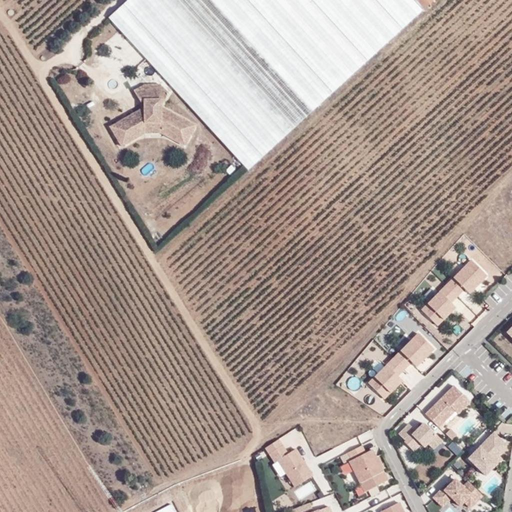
[(128,0),(109,18),(204,122),(248,170),(370,58),(423,10),(414,0),(128,0)]
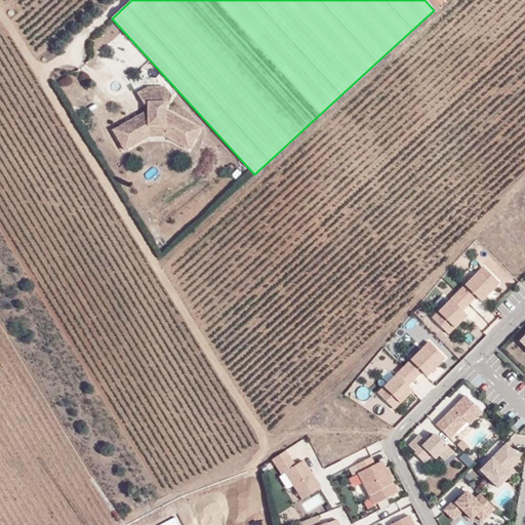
[(425,0),(434,10),(444,0),(425,0)]
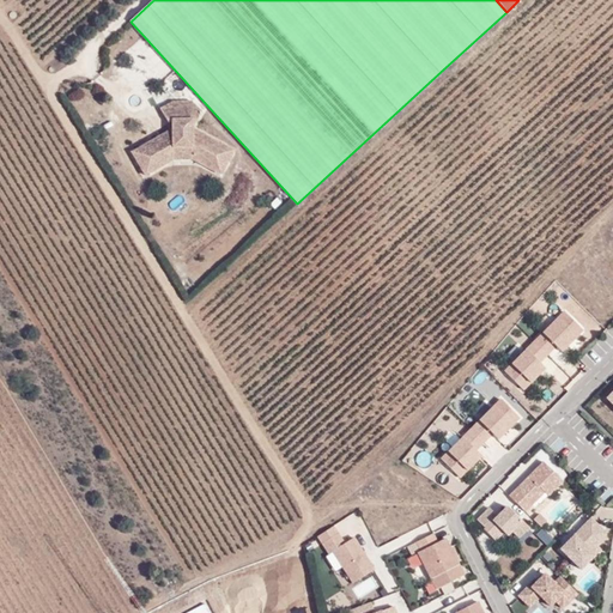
[(173,122),(174,132),(132,153),(146,178),(173,164),(192,164),(219,176),(234,152),(193,131),(193,121),(173,122)]
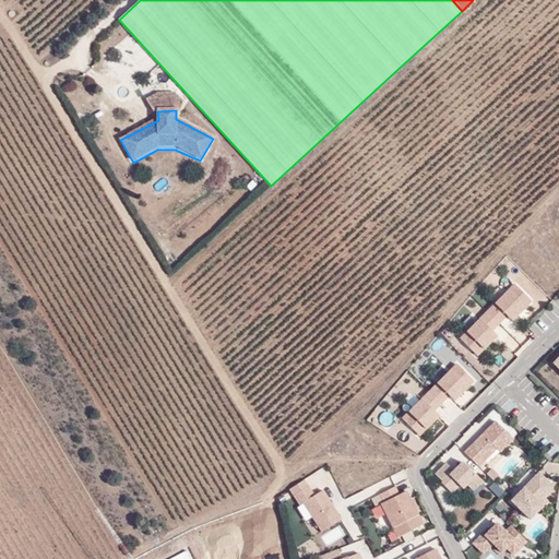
[(514,283),(507,288),(525,306),(531,301),(514,283)]
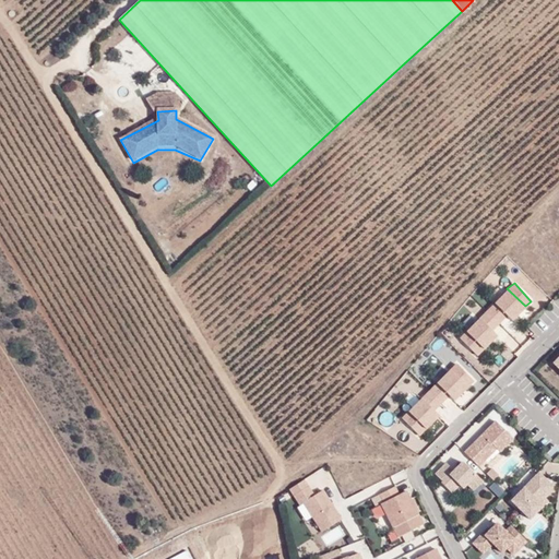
[(495,302),(508,317),(511,319),(525,306),(507,288),(506,287),(492,300),(495,302)]
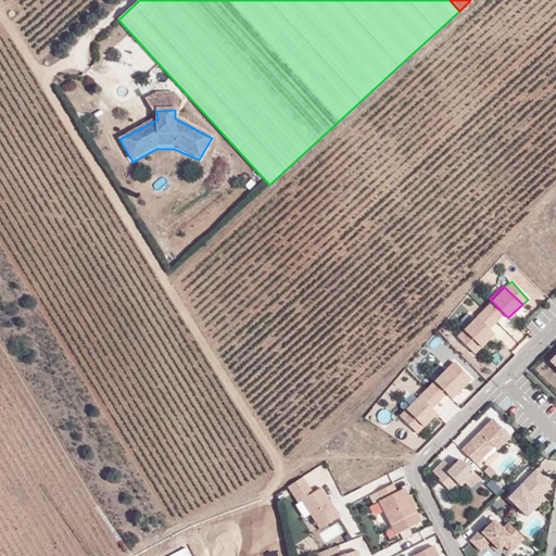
[(492,301),(477,316),(491,330),(505,315),(492,301)]
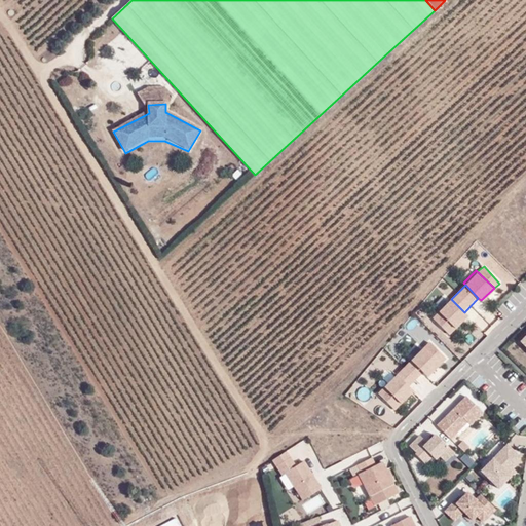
[(437,311),(455,327),(466,315),(464,312),(451,299),(450,297),(437,311)]
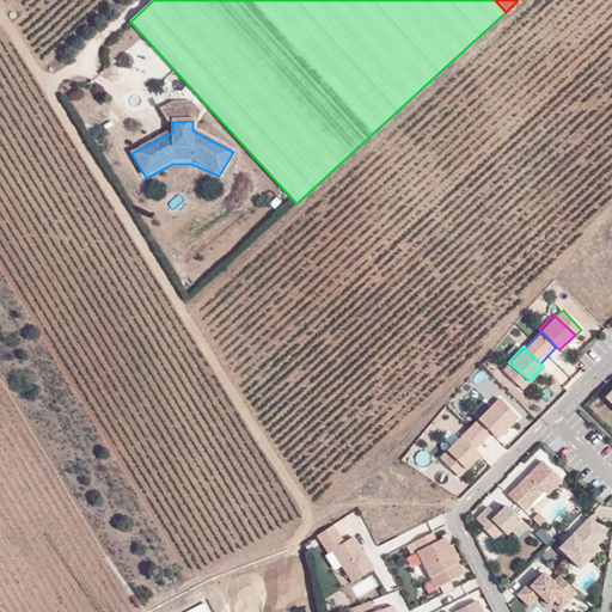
[(530,380),(508,362),(501,369),(521,389),(530,380)]
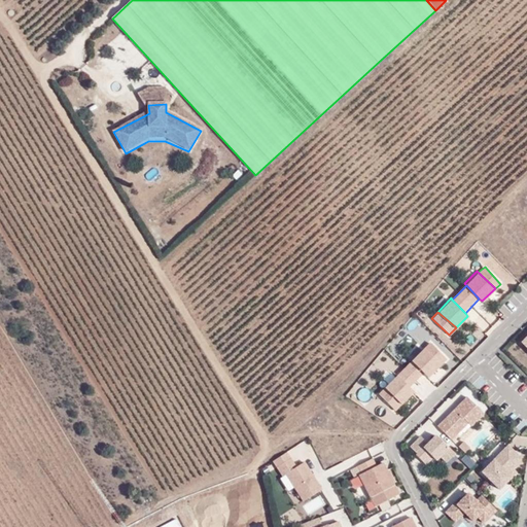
[(473,321),(486,331),(491,325),(480,315),(473,321)]
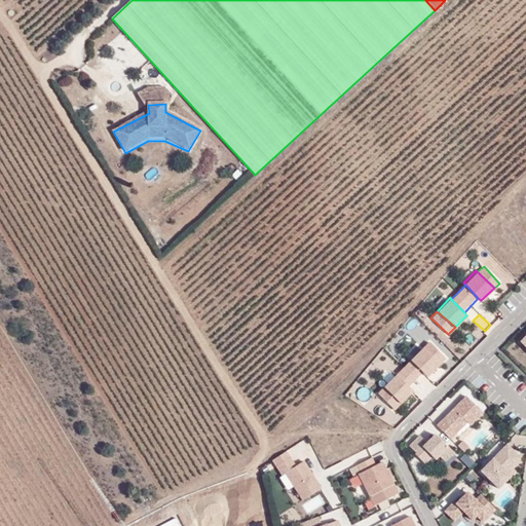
[(430,341),(422,347),(440,363),(445,358),(430,341)]
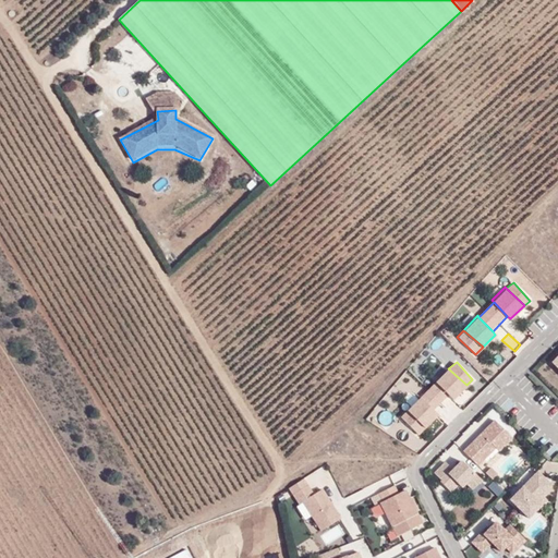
[(436,381),(448,395),(451,398),(466,385),(448,368),(447,367),(434,379),(436,381)]
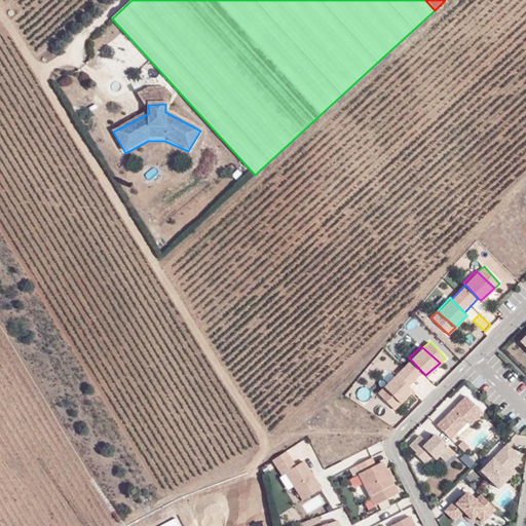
[(422,372),(411,360),(400,371),(411,383),(422,372)]
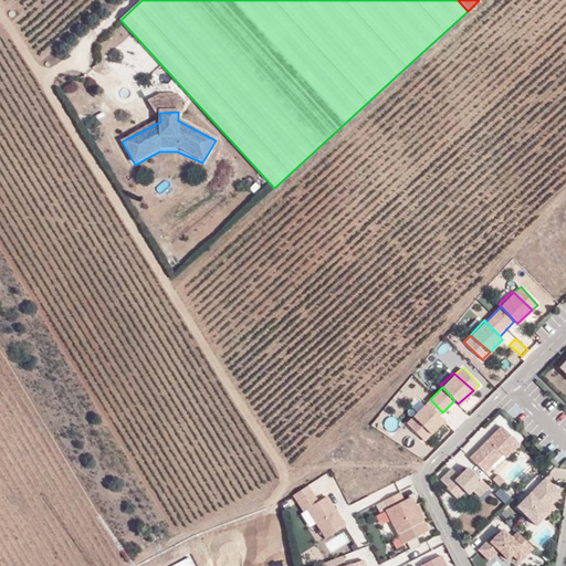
[(410,412),(412,416),(431,435),(444,419),(426,400),(410,412)]
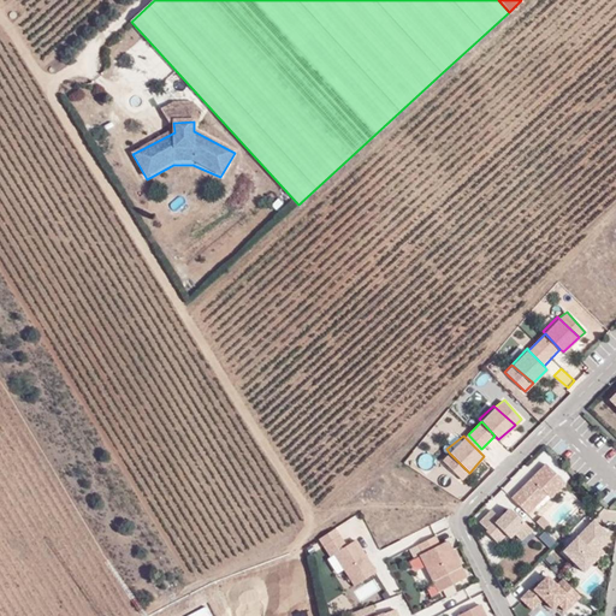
[(449,452),(442,460),(463,480),(469,473),(449,452)]
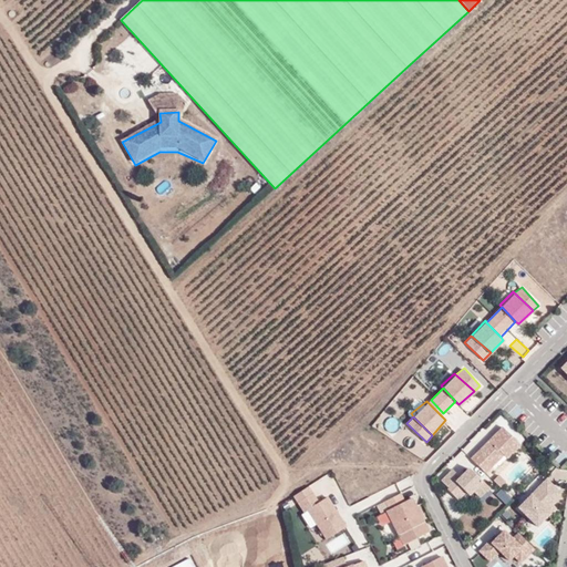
[(502,425),(471,456),(486,473),(503,454),(506,457),(521,444),(502,425)]
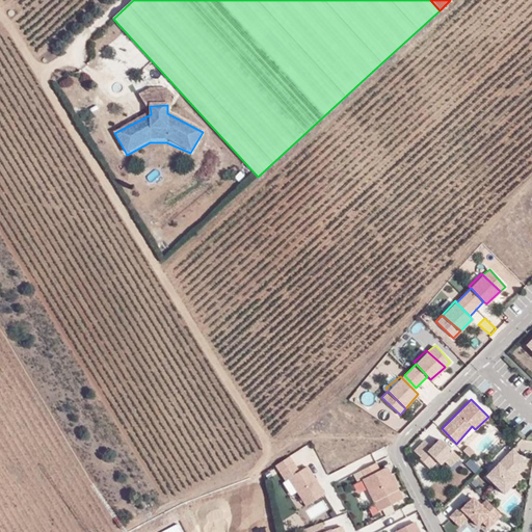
[(442,427),(455,410),(450,406),(436,423),(442,427)]
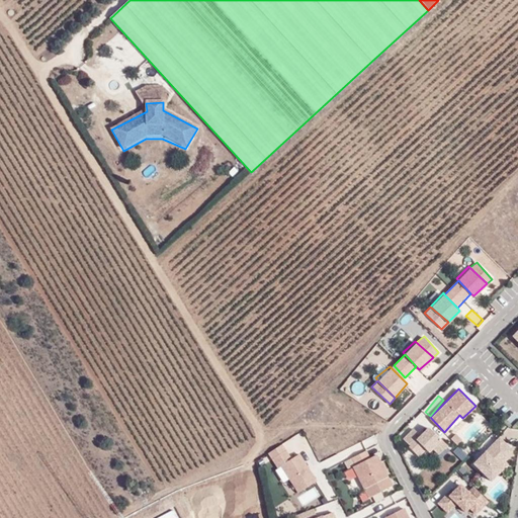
[(440,438),(427,426),(419,434),(415,437),(426,449),(428,450),(431,447),(440,438)]
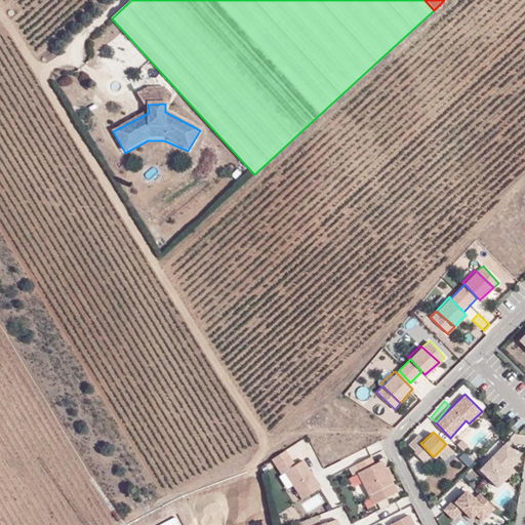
[(420,443),(425,440),(417,434),(408,444),(414,451),(415,454),(422,461),(432,455),(420,443)]
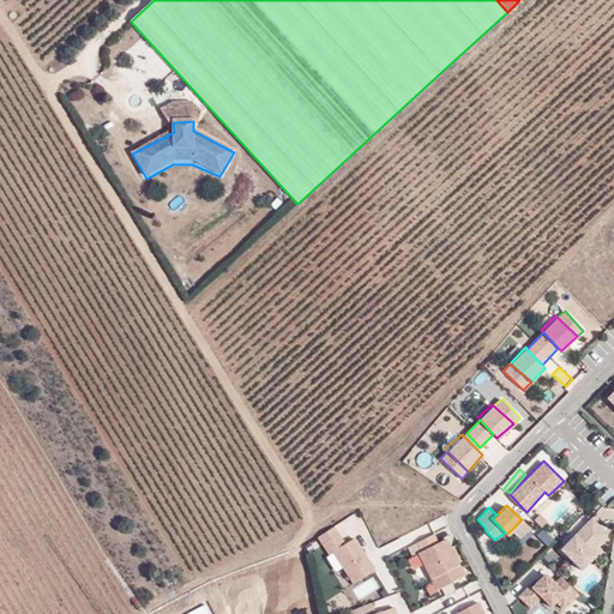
[(548,521),(540,513),(534,518),(542,527),(548,521)]
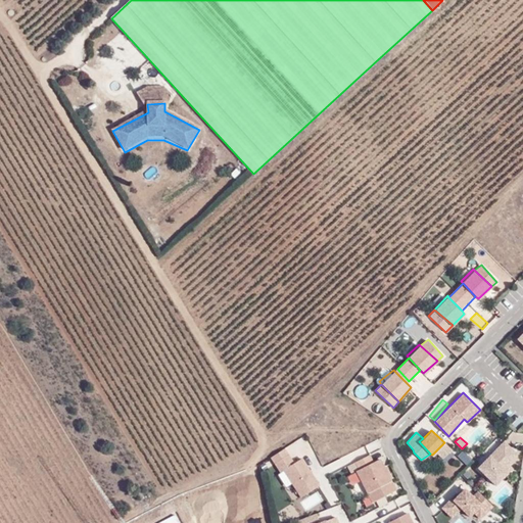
[(504,440),(489,455),(506,469),(516,460),(517,453),(504,440)]
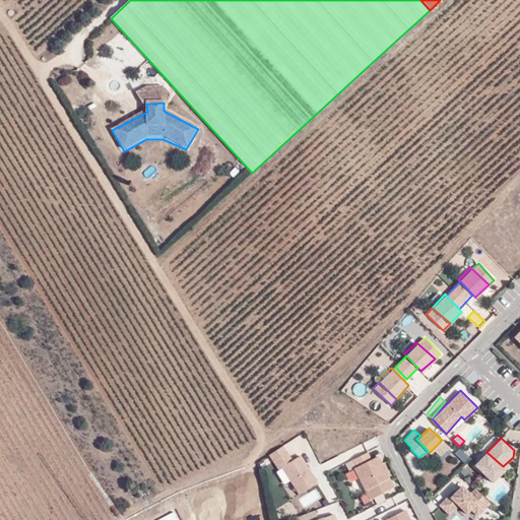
[(442,440),(433,449),(440,454),(449,446),(442,440)]
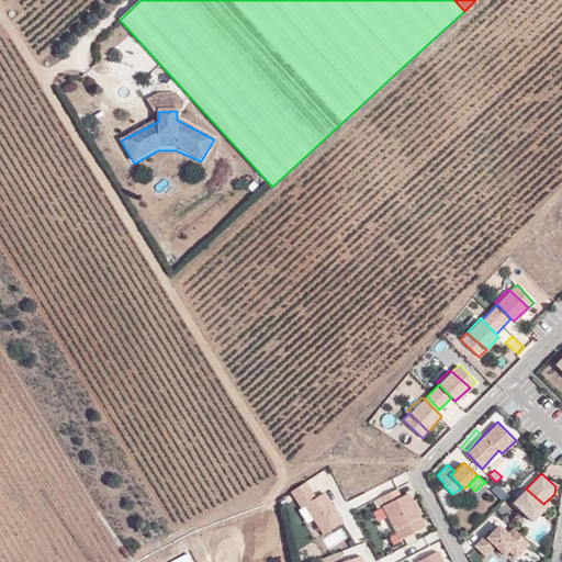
[(490,491),(501,497),(505,490),(494,483),(490,491)]
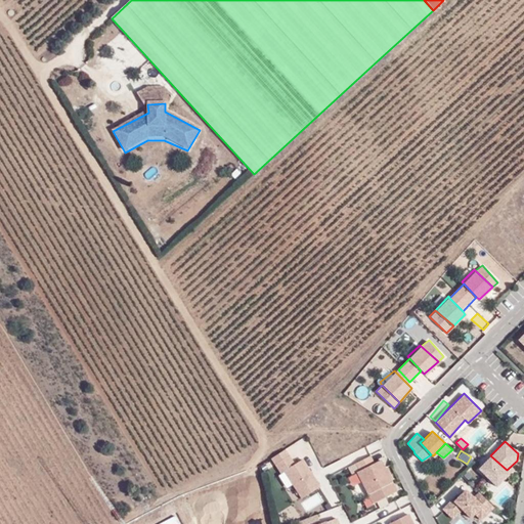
[(273,462),(280,472),(284,470),(294,463),(288,452),(273,462)]
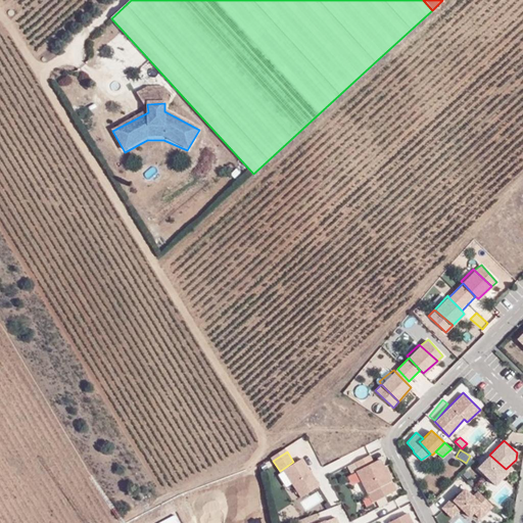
[(489,455),(488,454),(476,466),(495,483),(508,471),(506,469),(489,455)]
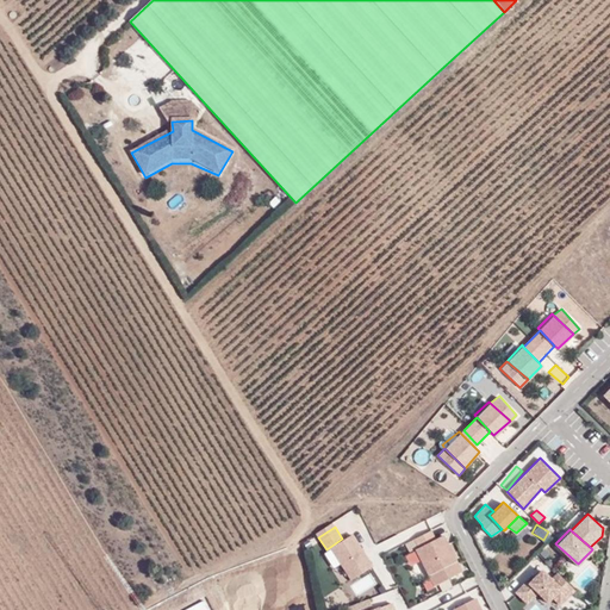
[(431,530),(405,545),(409,552),(415,548),(435,539),(431,530)]
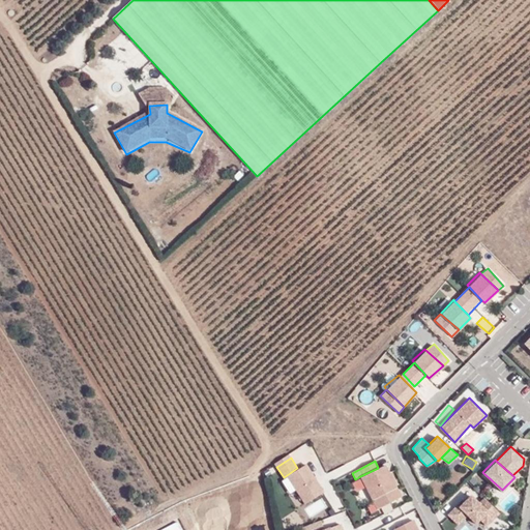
[(297,468),(287,475),(303,504),(323,491),(305,464),(297,468)]
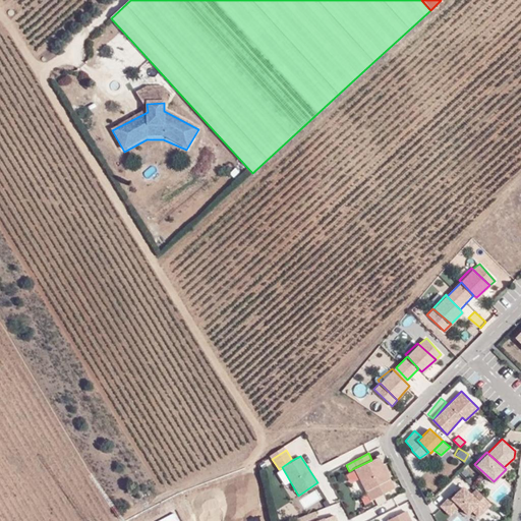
[(371,460),(354,468),(369,500),(394,486),(379,457),(371,460)]
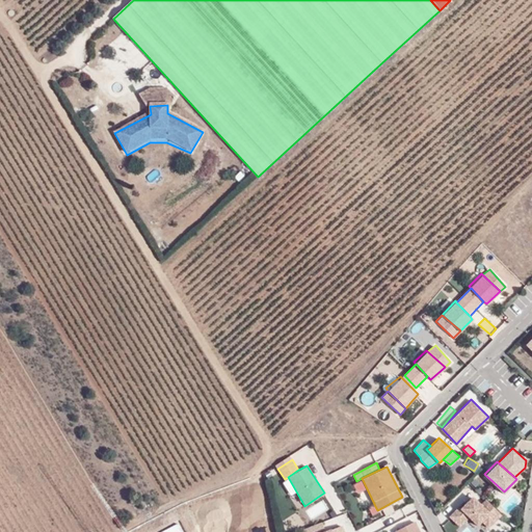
[(471,496),(448,516),(457,526),(468,519),(476,525),(480,522),(489,512),(480,503),(471,496)]
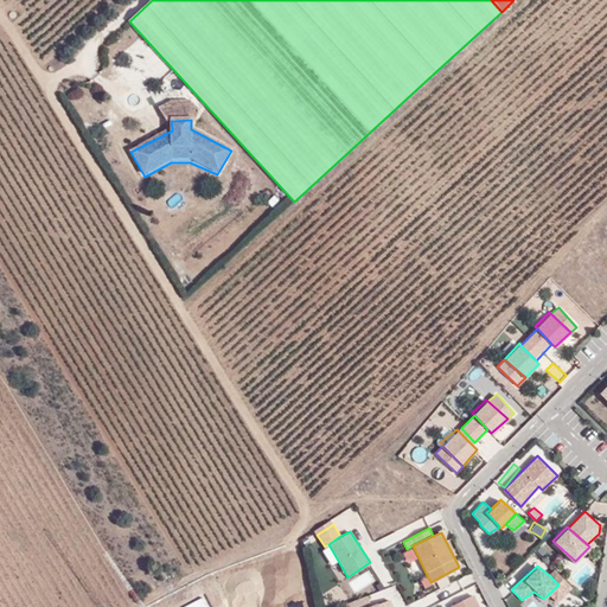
[(554,568),(548,574),(558,585),(548,595),(557,602),(572,587),(554,568)]
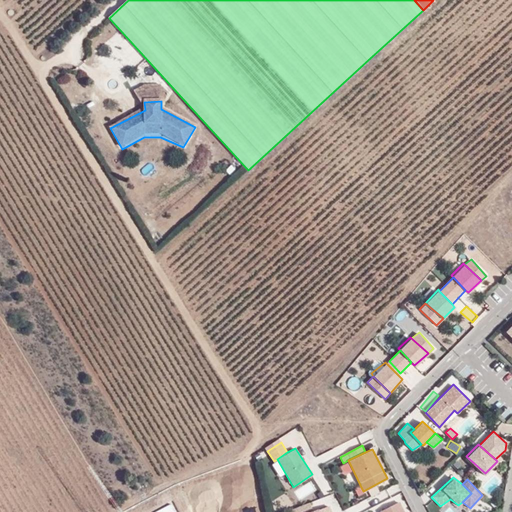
[(157,502),(161,511),(176,511),(185,508),(179,493),(157,502)]
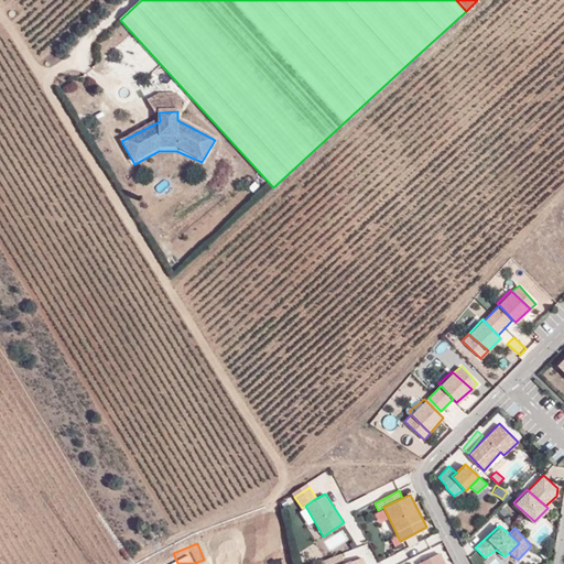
[(340,553),(321,560),(322,563),(351,563),(351,561),(350,559),(344,561),(340,553)]
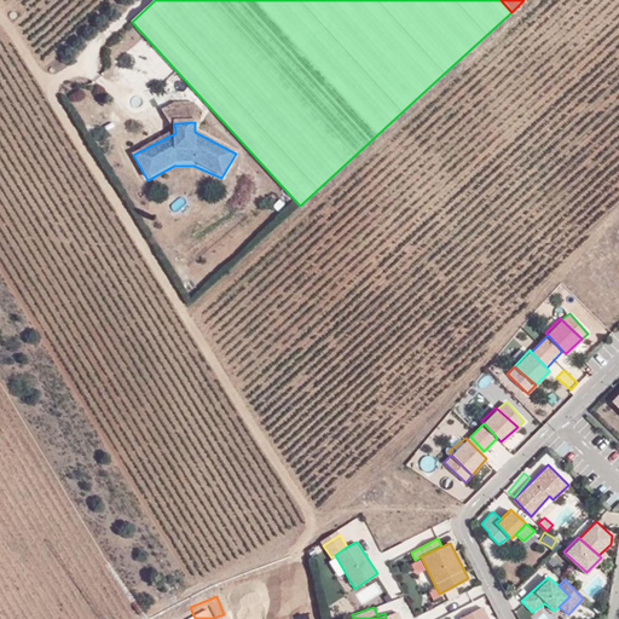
[(489,618),(484,607),(460,618),(489,618)]
